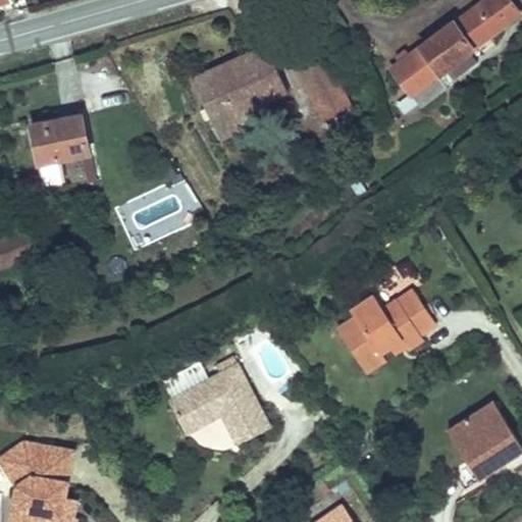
[(437,74),(470,51),(473,49),(472,47),(519,13),(509,0),(485,0),(455,22),(454,21),(420,47),(421,48),(409,56),(401,62),(393,68),(411,94),(420,106),(447,87),(446,85),(437,74)]
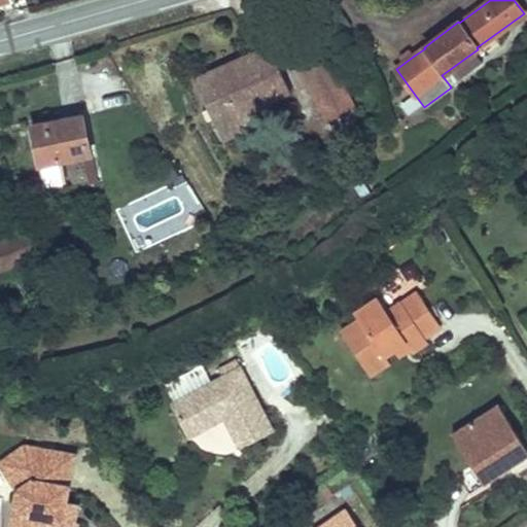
[(290,93),(270,45),(195,79),(208,109),(213,119),(216,127),(290,93)]
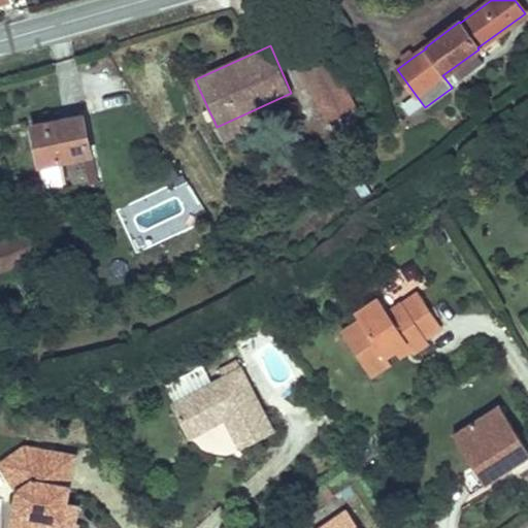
[(405,63),(414,57),(409,51),(401,57),(405,63)]
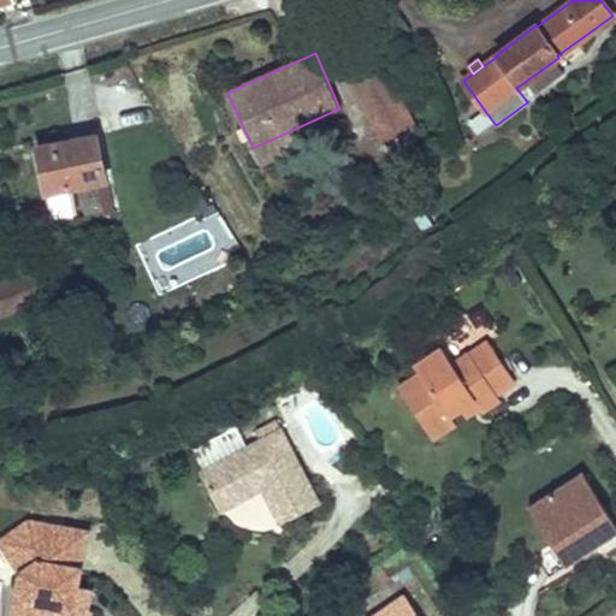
[(401,104),(379,60),(350,73),(372,118),(401,104)]
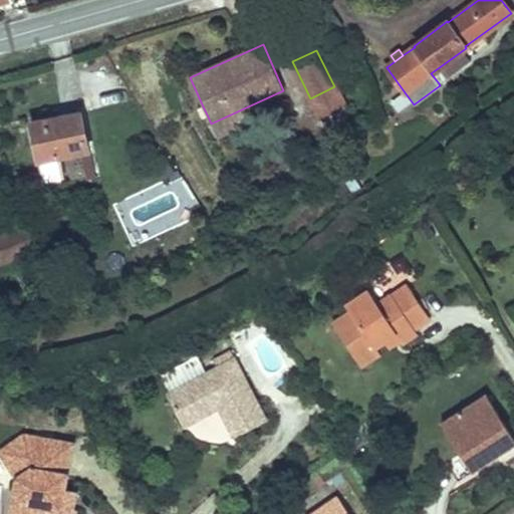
[(439,83),(471,60),(463,50),(431,73),(439,83)]
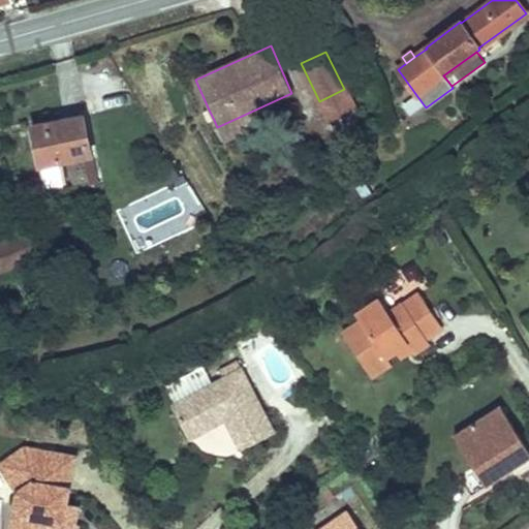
[(353,109),(344,89),(319,101),(329,121),(353,109)]
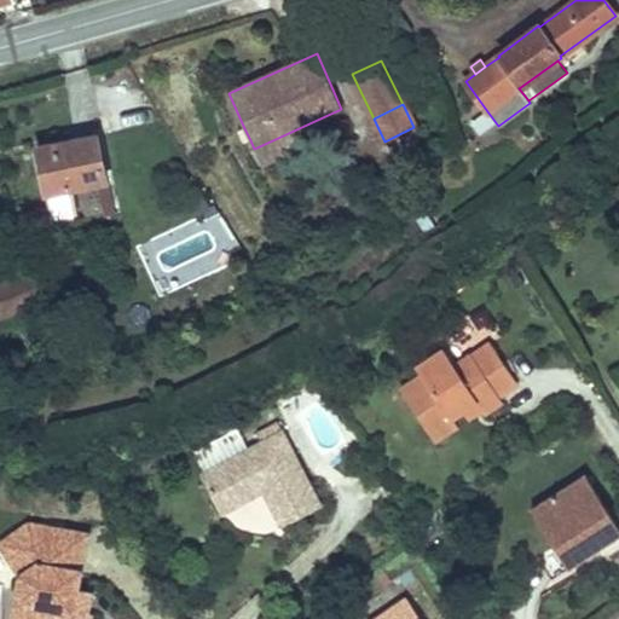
[(395,163),(421,140),(414,127),(385,142),(395,163)]
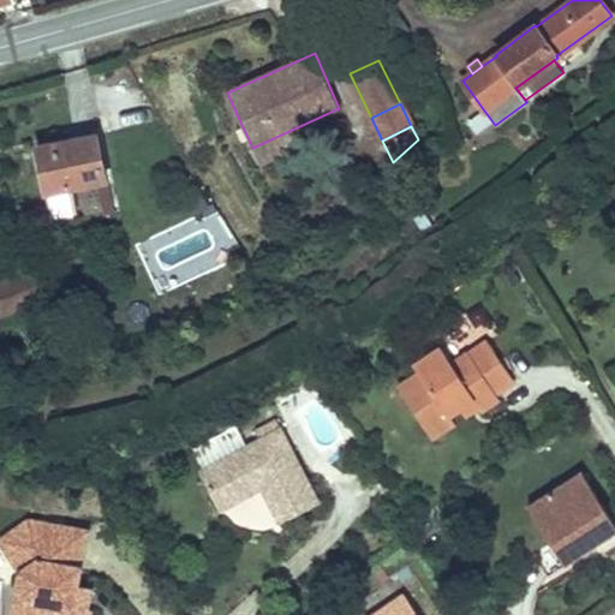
[(249,139),(243,127),(237,130),(243,142),(249,139)]
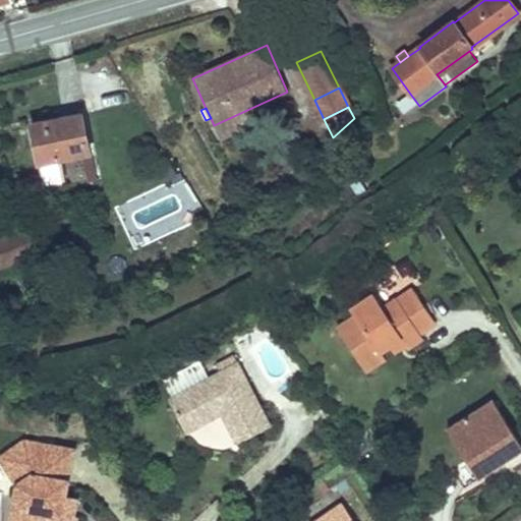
[(90,153),(81,114),(63,118),(64,123),(50,126),(49,121),(32,124),(45,188),(62,184),(57,159),(90,153)]
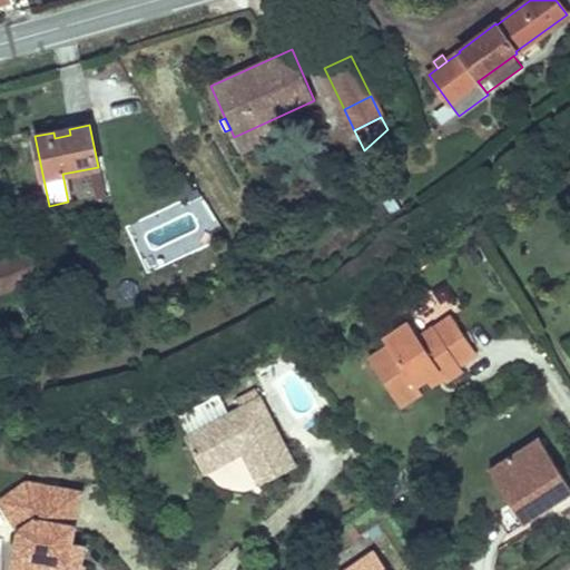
[(70,135),(69,129),(53,133),(55,138),(70,135)]
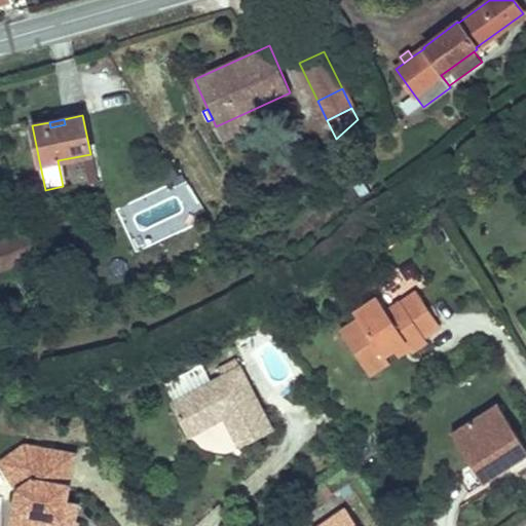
[(0,269),(34,257),(25,233),(0,242),(0,269)]
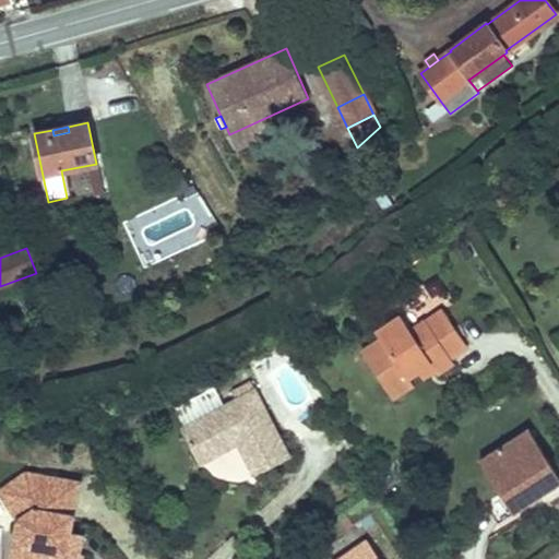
[(450,358),(467,346),(442,310),(426,322),(425,321),(411,331),(401,316),(376,332),(380,339),(361,352),(392,399),(413,385),(408,378),(419,371),(430,364),(435,370),(437,375),(453,363),(450,358)]
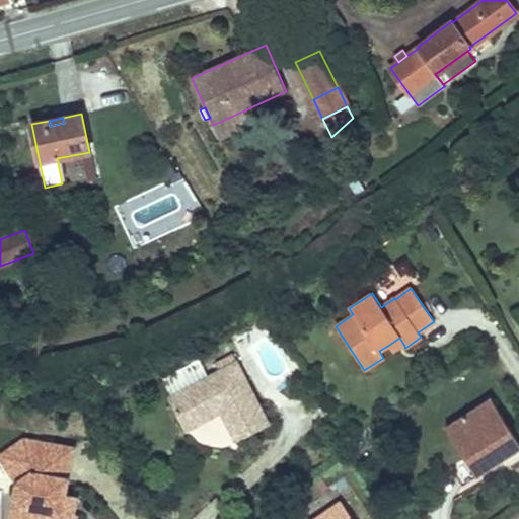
[(393,351),(403,344),(399,338),(389,345),(393,351)]
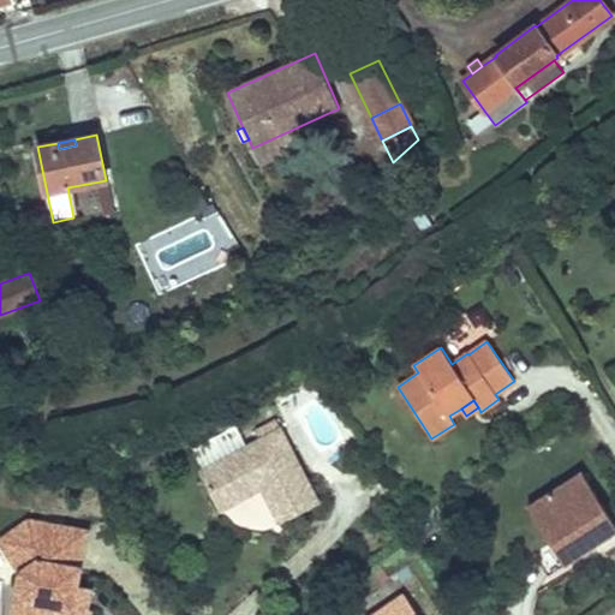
[(318,503),(280,430),(280,429),(275,421),(255,431),(260,441),(246,447),(203,470),(199,472),(220,511),(255,491),(252,485),(258,482),(262,488),(280,524),(318,503)]
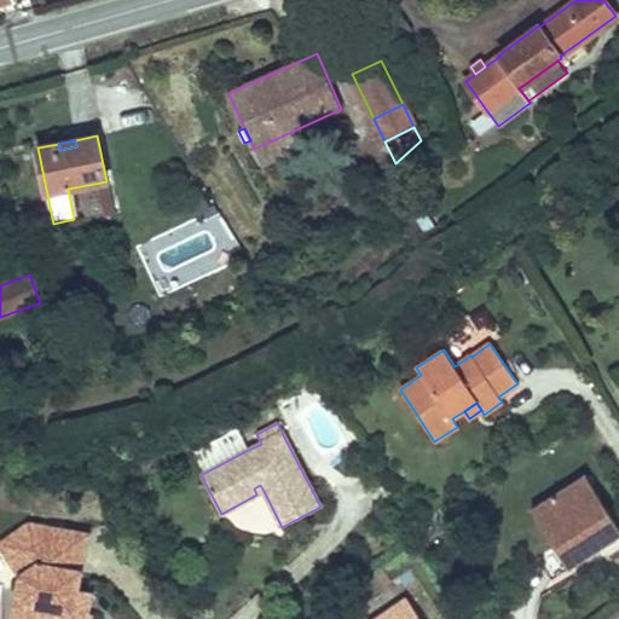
[(248,450),(237,429),(194,452),(204,473),(248,450)]
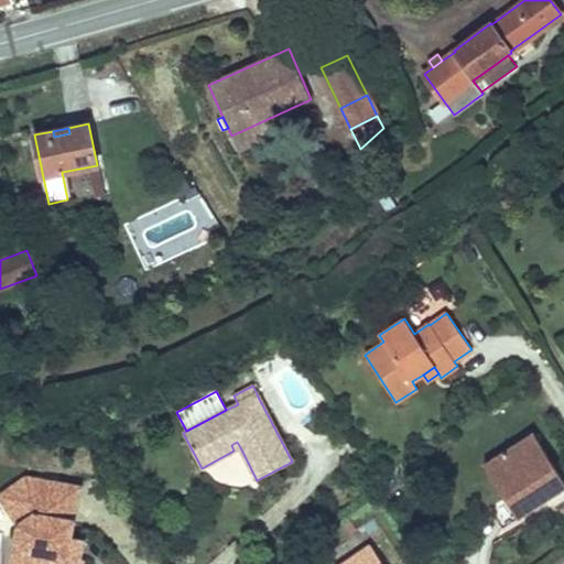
[(563,488),(563,481),(532,433),(484,464),(506,498),(519,518),(563,488)]
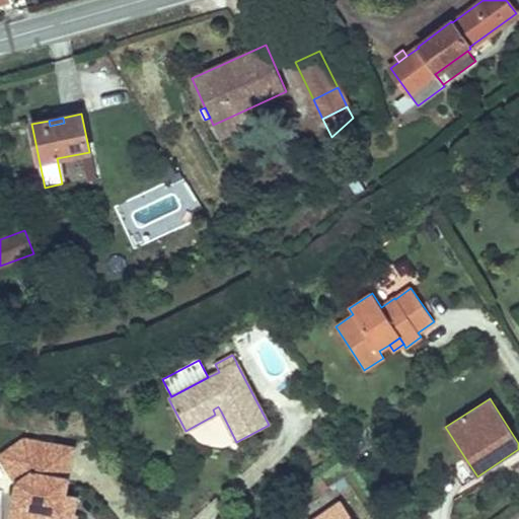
[(65,496),(73,448),(33,441),(30,444),(27,445),(25,442),(23,440),(0,455),(0,456),(17,483),(14,498),(24,500),(20,518),(65,518),(67,514),(62,513),(65,496)]
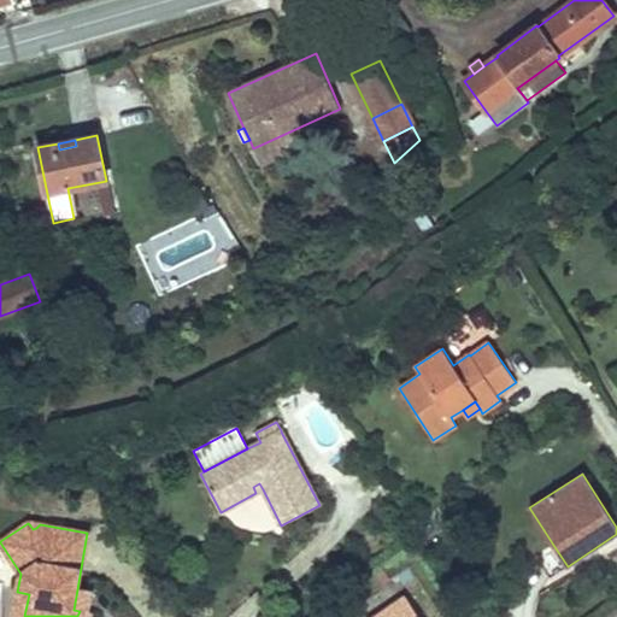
[(568,566),(553,545),(535,556),(550,579),(568,566)]
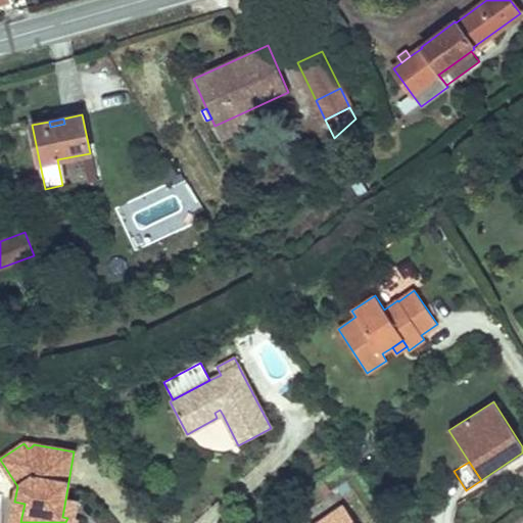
[(76,522),(77,520),(75,519),(78,502),(65,500),(62,517),(67,518),(65,522),(76,522)]
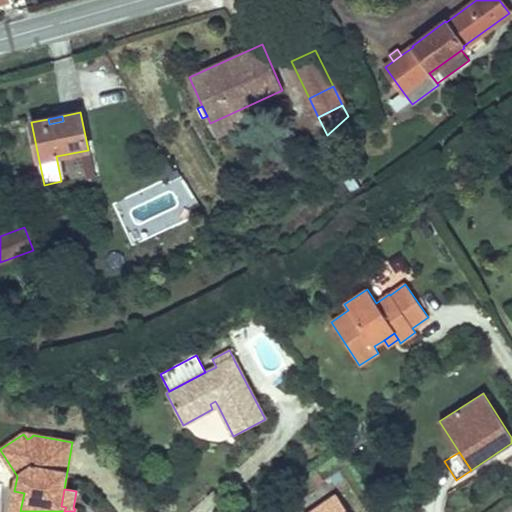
[(20,511),(24,493),(14,491),(10,511),(20,511)]
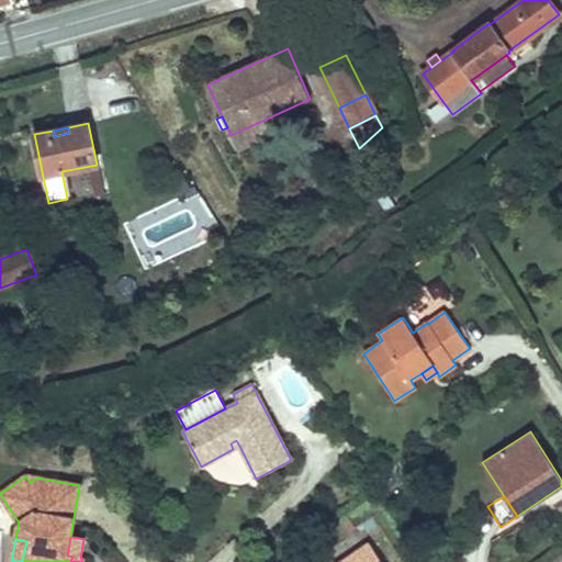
[(381,561),(369,544),(343,561),(381,561)]
